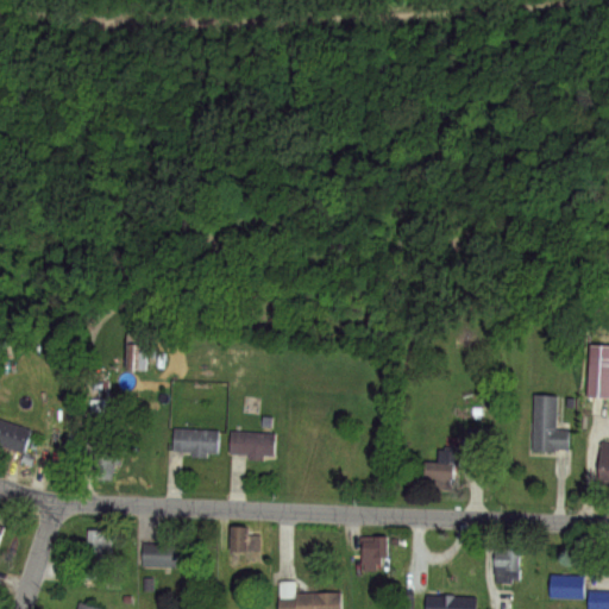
[(126,345),(146,345),(146,370),(126,370),(126,345)]
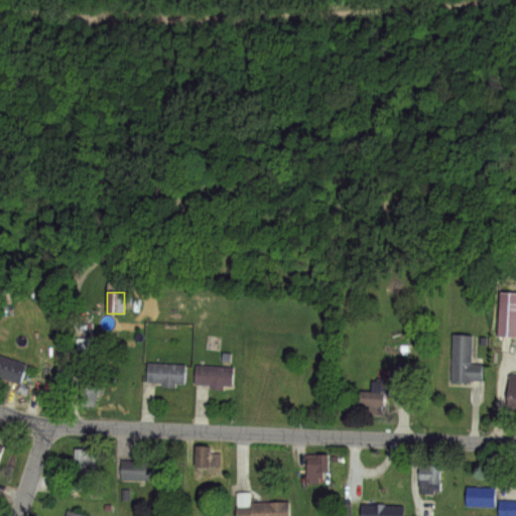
[(500,292),(515,292),(515,336),(498,336),(500,292)]
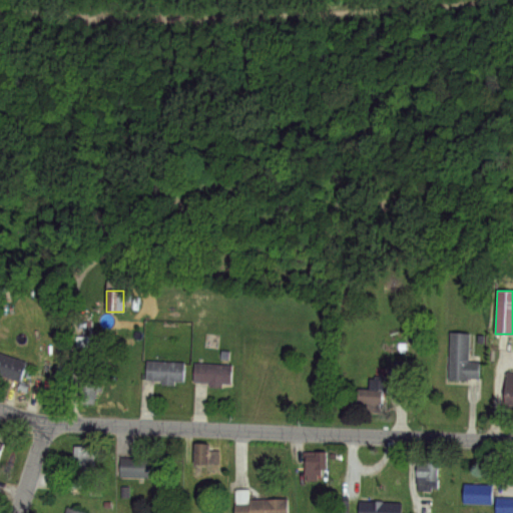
[(77,328),(93,329),(92,352),(82,352),(83,343),(76,342),(77,328)]
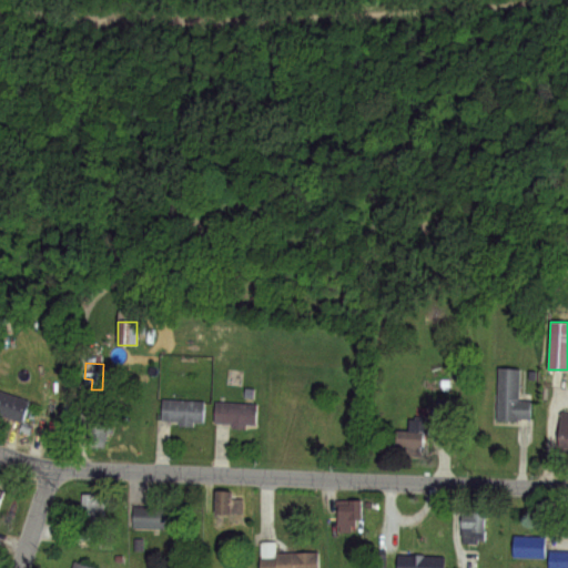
[(498,367),(520,368),(519,401),(530,401),(529,419),(516,418),(516,422),(496,421),(498,367)]
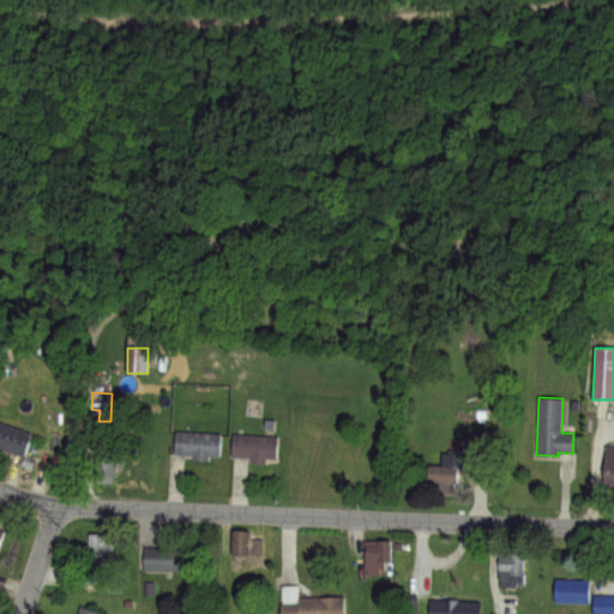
[(0,422),(30,433),(23,457),(0,449),(0,422)]
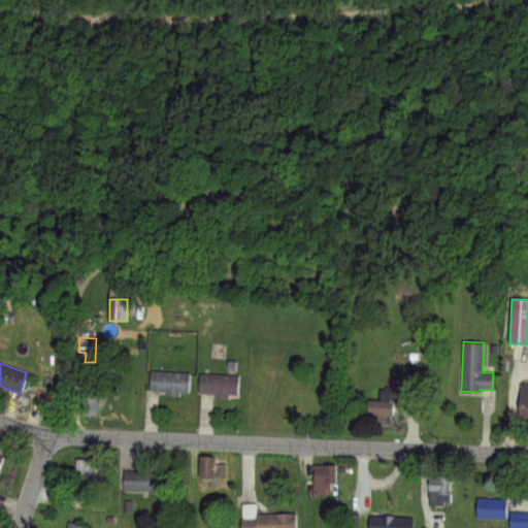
[(150,372),(189,373),(188,393),(179,392),(178,397),(166,397),(166,392),(149,391),(150,372)]
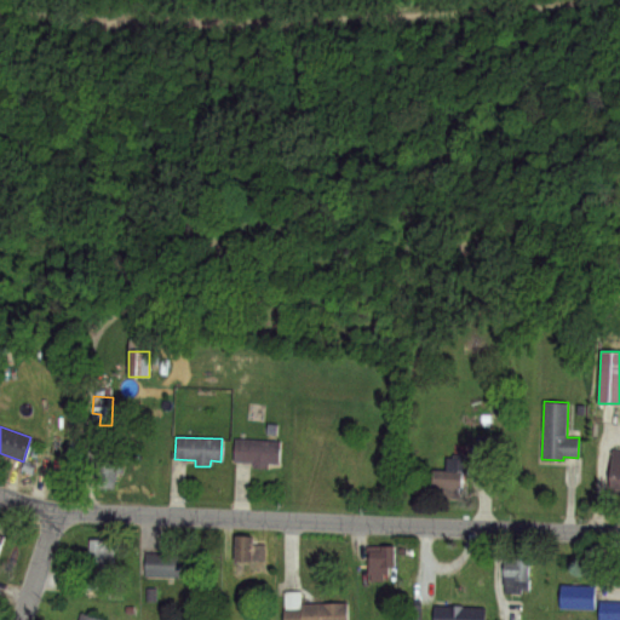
[(235,441),(280,442),(279,464),(268,464),(268,470),(251,469),(251,459),(235,459),(235,441)]
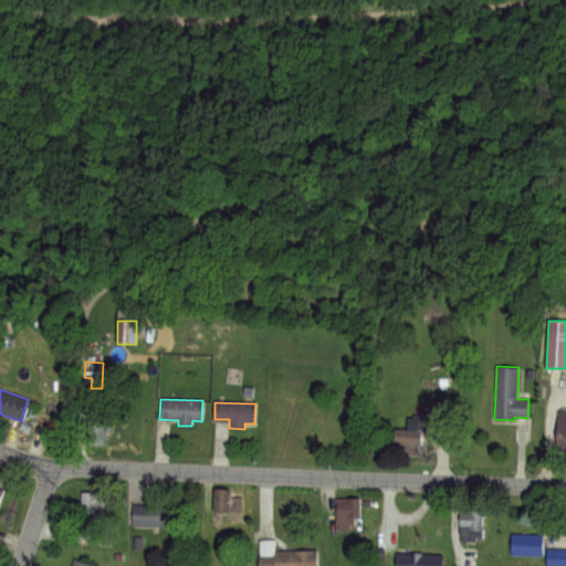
[(430,405),(453,406),(453,423),(429,422),(430,405)]
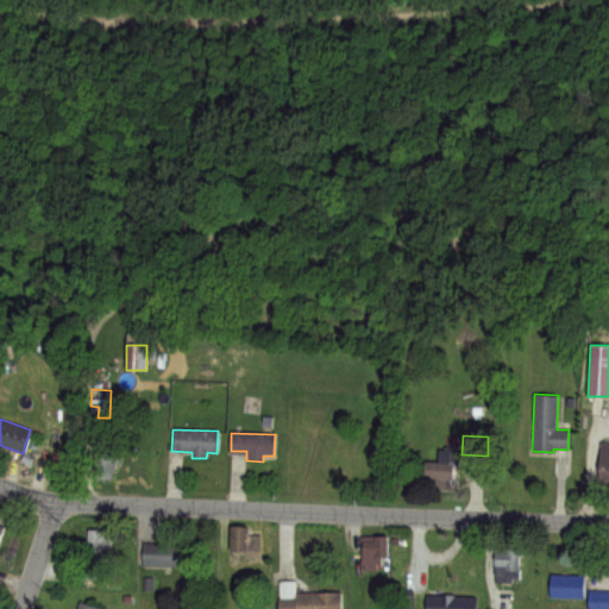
[(608,441),(598,441),(596,482),(608,482),(608,441)]
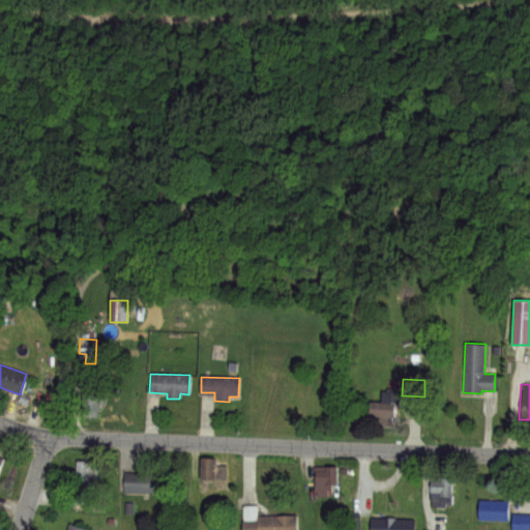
[(81,385),(104,385),(104,404),(97,404),(97,416),(81,416),(81,385)]
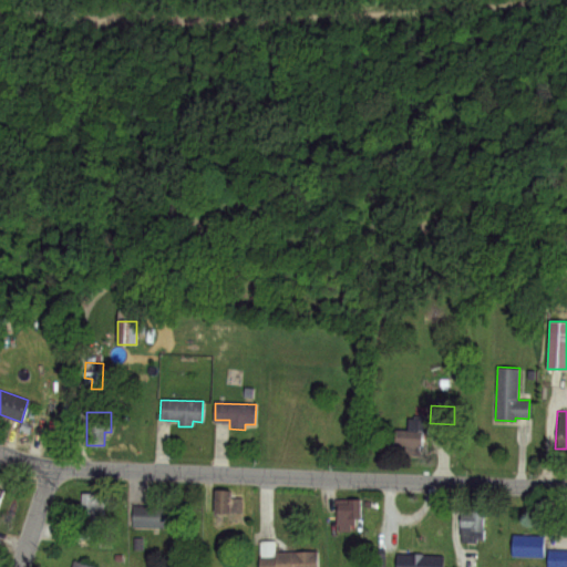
[(405,419),(419,420),(418,431),(423,431),(422,444),(395,443),(395,430),(405,430),(405,419)]
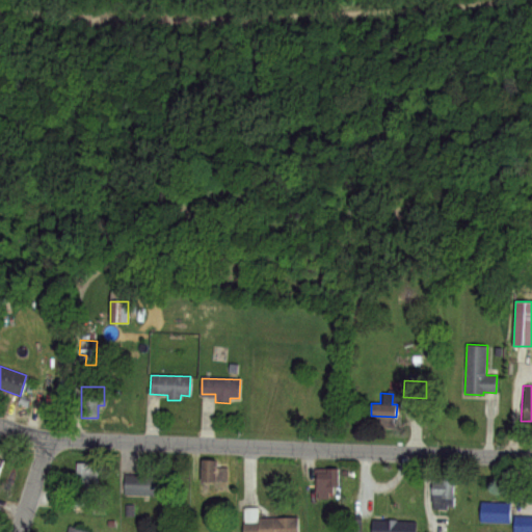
[(201,459),(215,460),(215,466),(227,467),(227,480),(201,480),(201,459)]
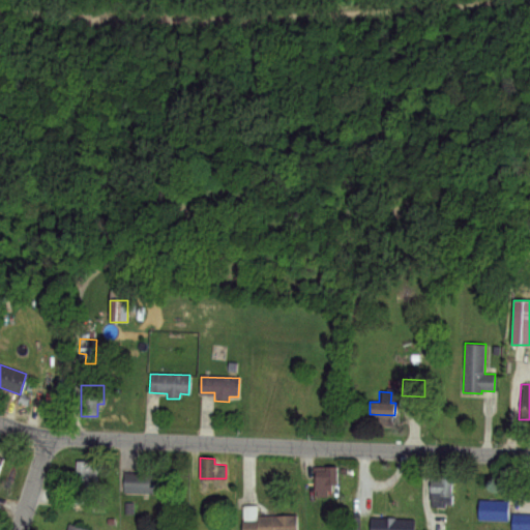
[(78,461),(95,462),(95,483),(99,483),(98,490),(71,490),(71,470),(77,470),(78,461)]
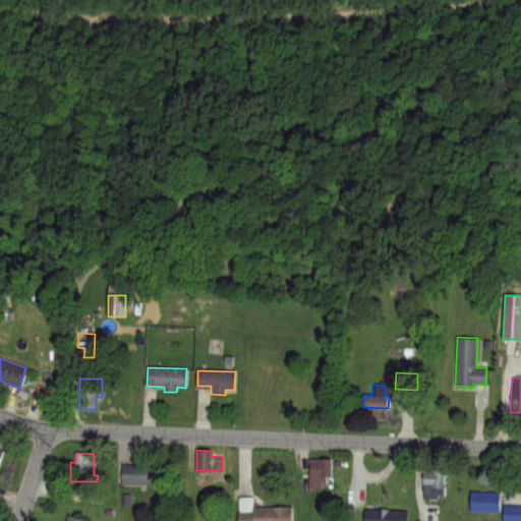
[(319,458),(332,458),(332,478),(322,478),(322,474),(310,474),(310,463),(319,464),(319,458)]
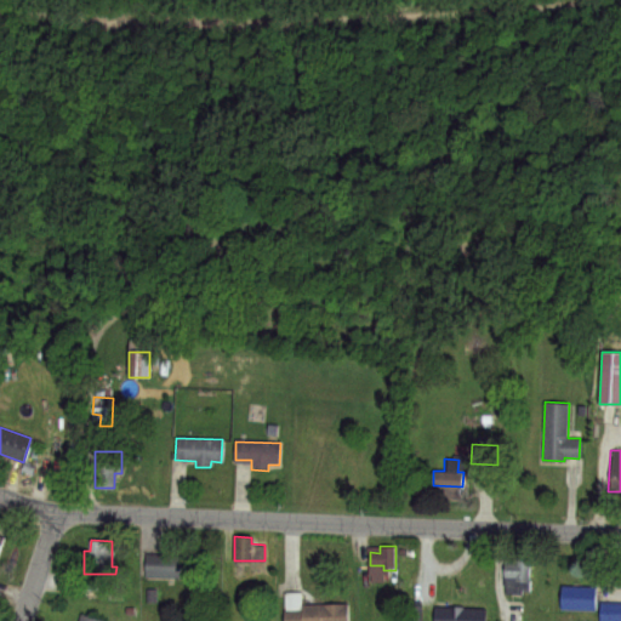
[(144,553),(189,554),(189,576),(143,575),(144,553)]
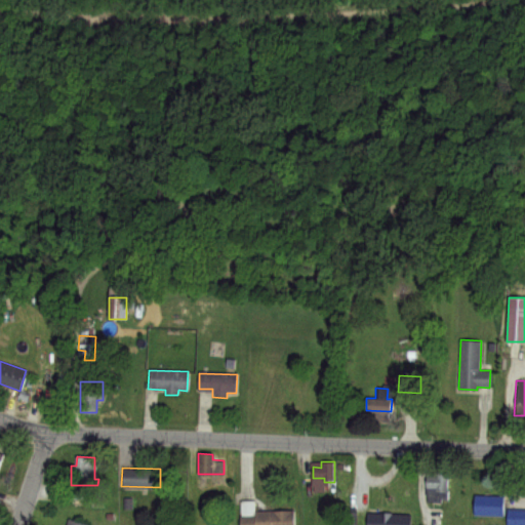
[(436,472),(448,473),(447,492),(435,492),(435,488),(427,487),(427,477),(436,478),(436,472)]
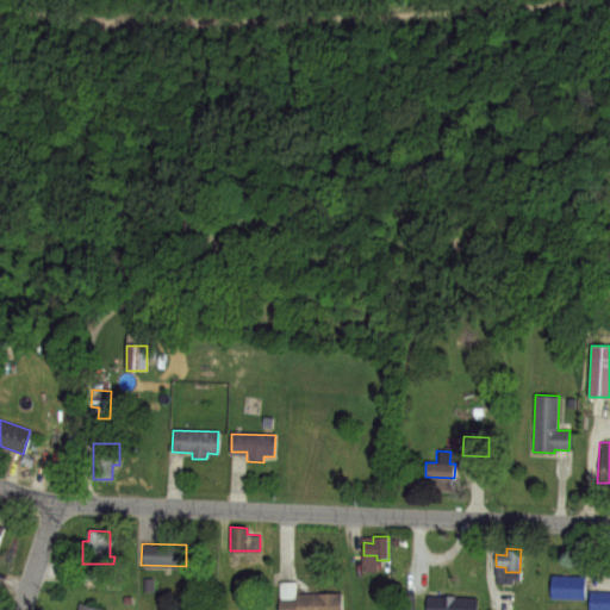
[(552,576),(586,577),(585,599),(552,598),(552,576)]
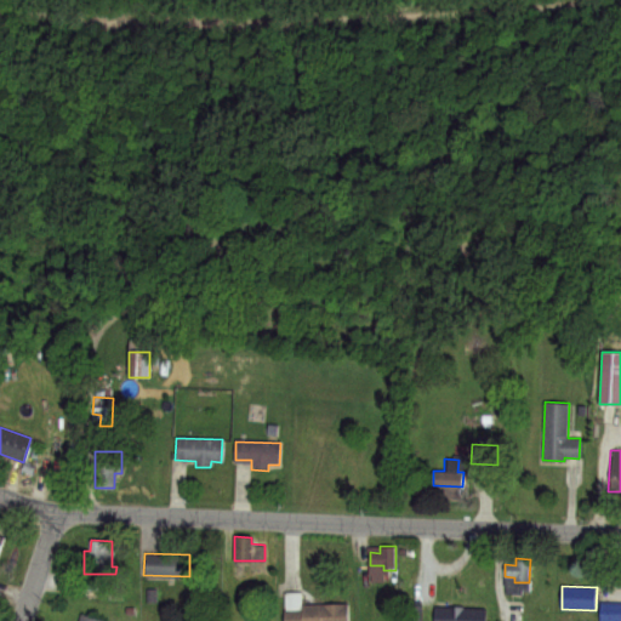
[(283,620),(283,592),(301,592),(301,605),(347,604),(347,620),(283,620)]
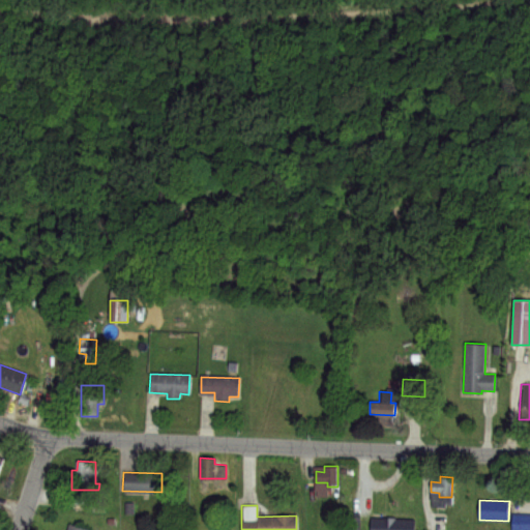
[(512,529),(513,513),(529,513),(529,529),(512,529)]
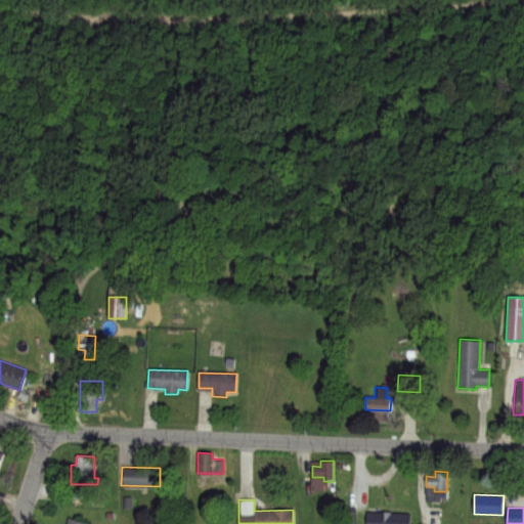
[(365,523),(366,511),(409,513),(408,523),(365,523)]
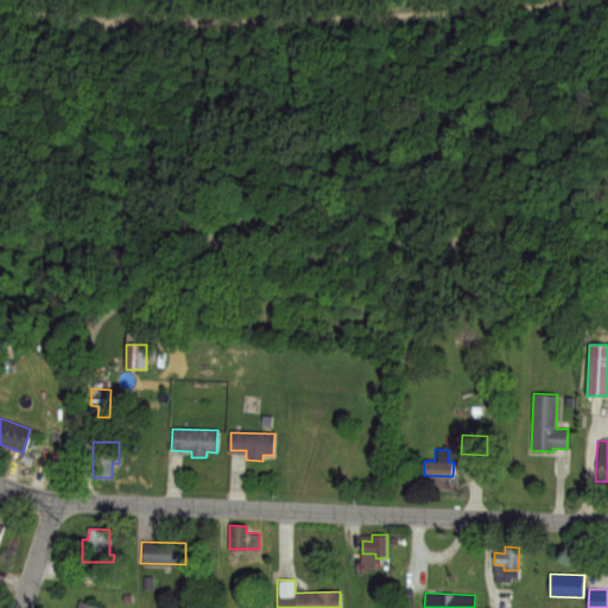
All buildings are outlined.
